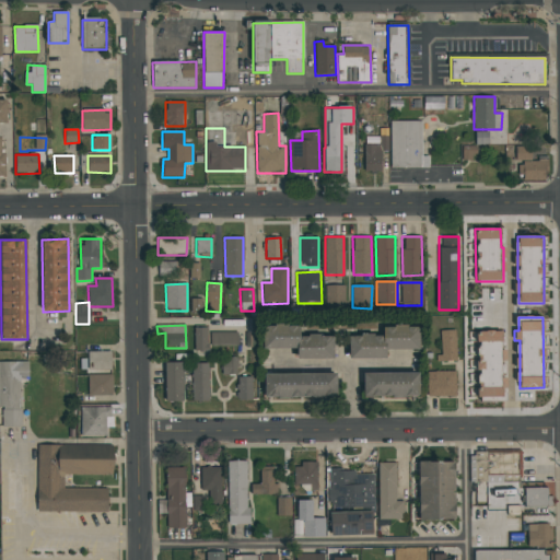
[(263,349),(296,349),(296,360),(334,359),(333,335),(299,336),(299,325),(263,325),(263,349)]
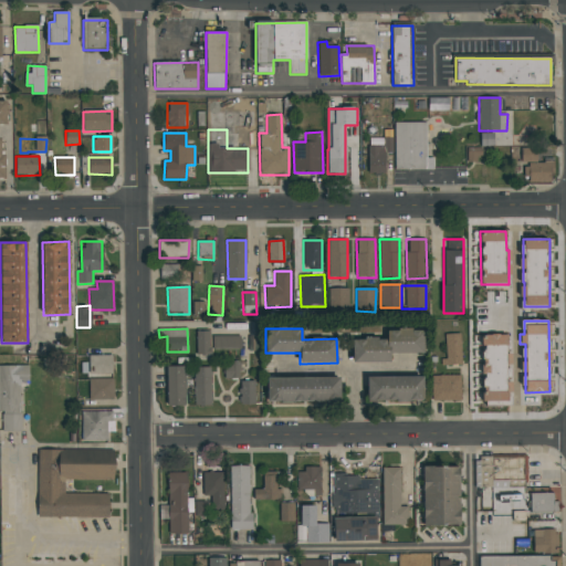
[(423,354),(423,329),(387,329),(387,338),(352,338),(352,363),(389,363),(389,354),(423,354)]
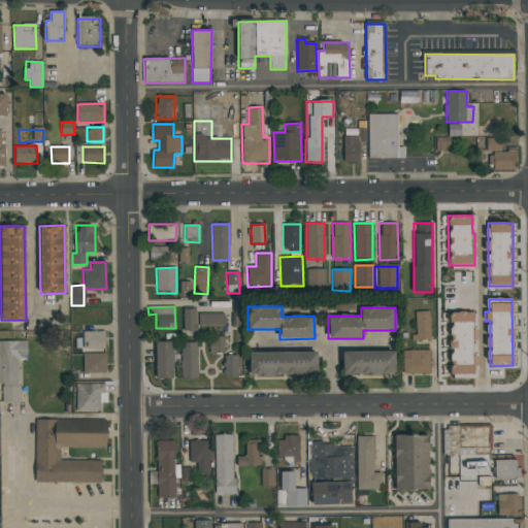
[(195,331),(195,309),(183,309),(184,331),(195,331)]
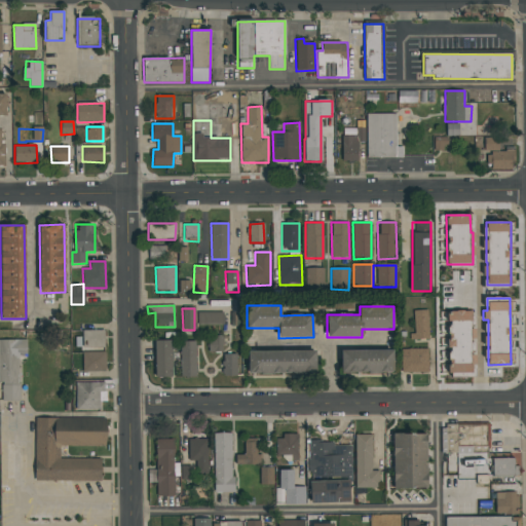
[(413,340),(428,339),(427,310),(412,310),(413,340)]
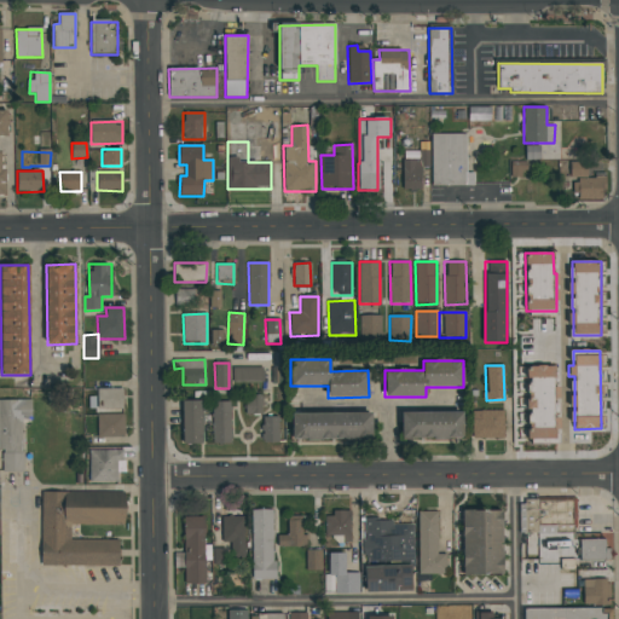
[(554,366),(527,366),(527,408),(528,408),(528,439),(557,439),(557,418),(554,418),(554,366)]
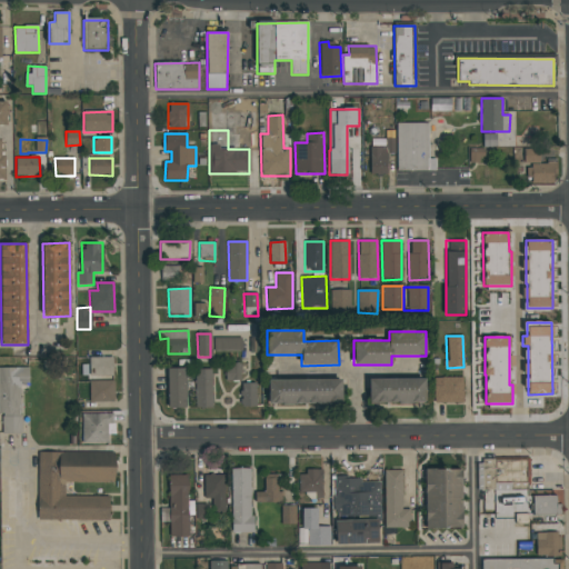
[(241,338),(213,338),(213,351),(241,352),(241,338)]
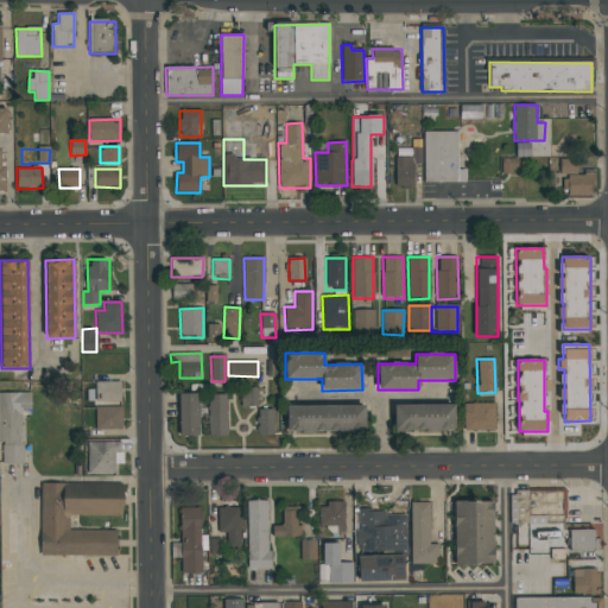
[(121,382),(95,381),(95,401),(121,403),(121,382)]
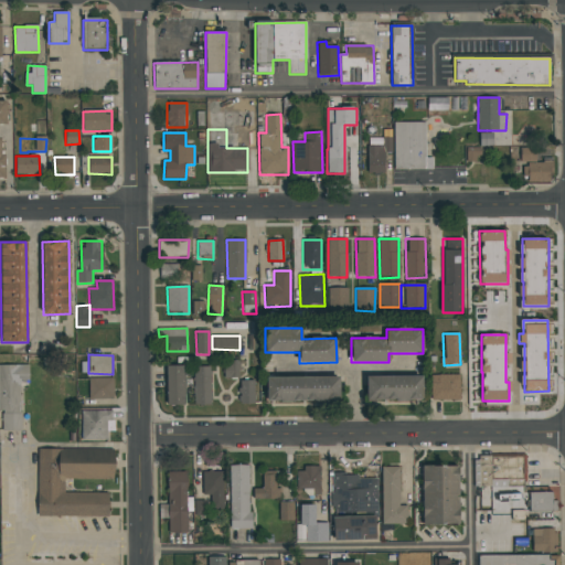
[(224,379),(240,377),(240,361),(224,361),(224,379)]
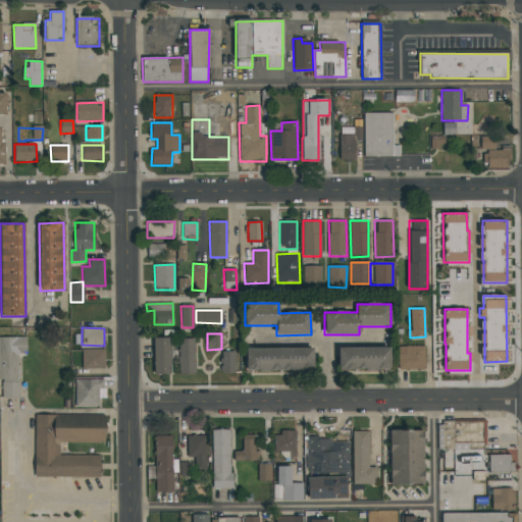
[(0,398),(19,398),(19,355),(27,355),(27,337),(0,336),(0,398)]
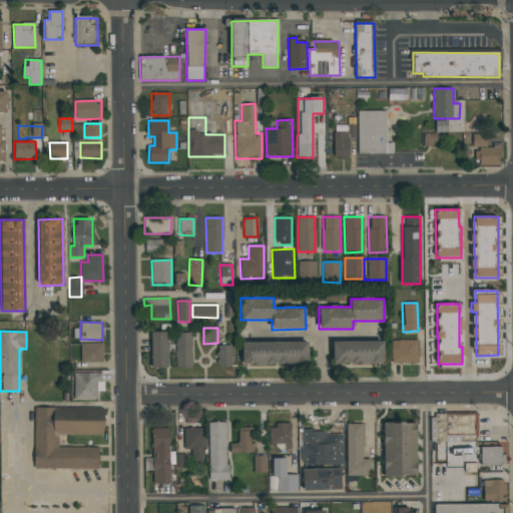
[(167,332),(150,333),(151,369),(168,368),(167,332)]
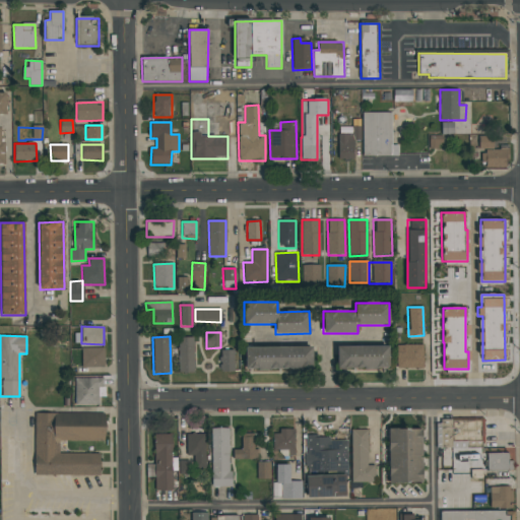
[(194,337),(179,337),(178,372),(194,373),(194,337)]
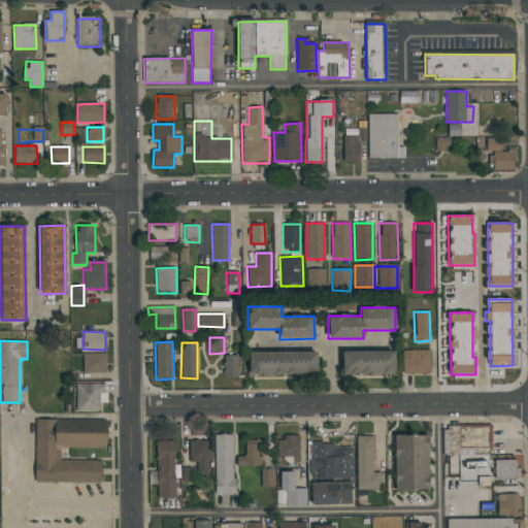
[(395,352),(342,351),(342,374),(394,375),(395,352)]
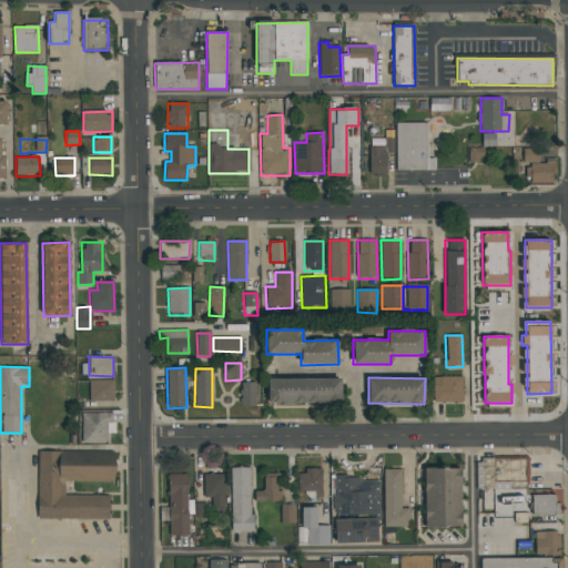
[(463,402),(463,377),(434,377),(434,403),(463,402)]
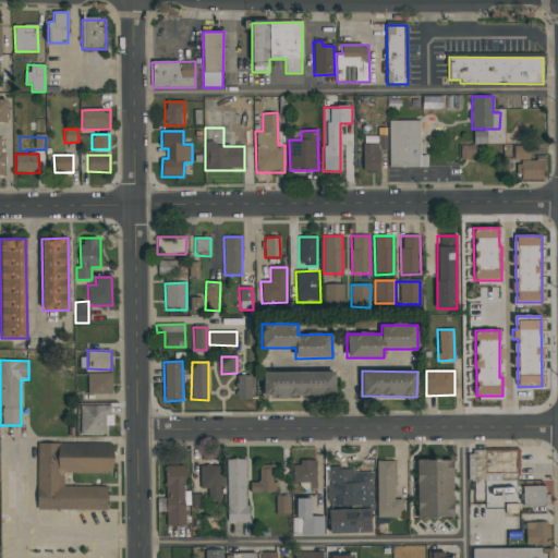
[(335,397),(336,373),(263,372),(263,396),(335,397)]
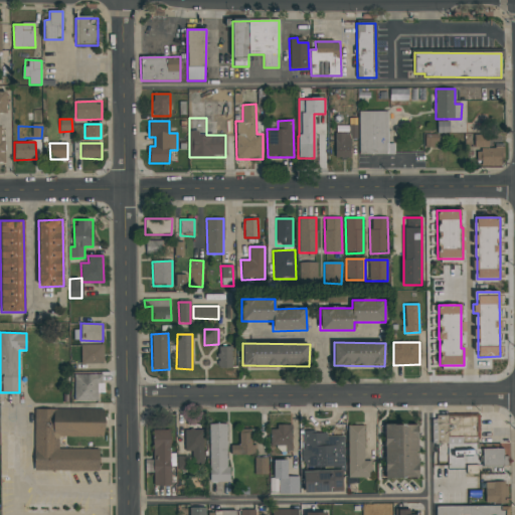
[(104,363),(104,344),(81,345),(81,364),(104,363)]
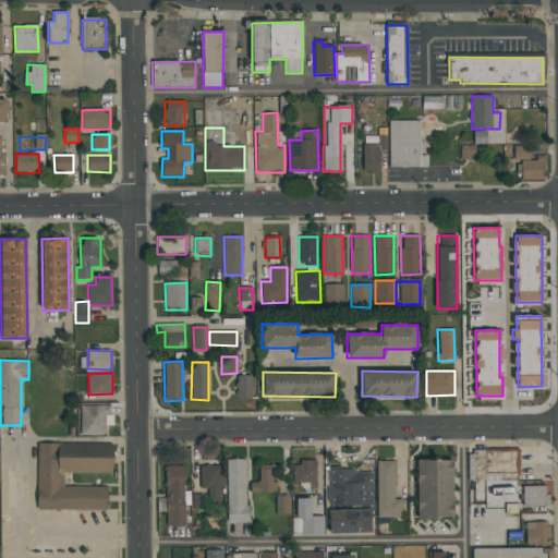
[(252,399),(251,376),(237,376),(237,399),(252,399)]
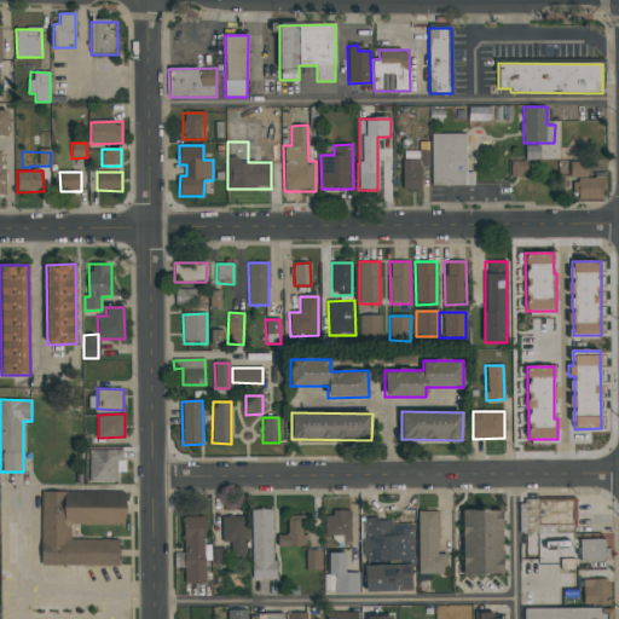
[(117,482),(117,473),(125,473),(125,450),(90,450),(90,482),(117,482)]
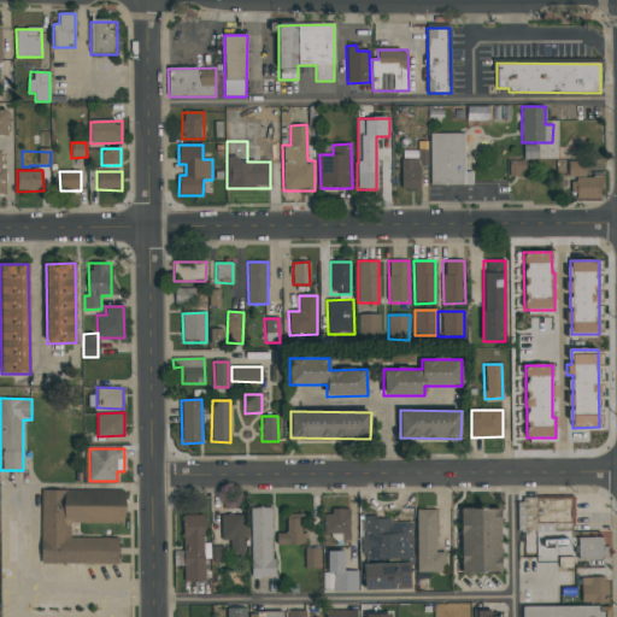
[(118,564),(119,538),(70,538),(70,523),(124,523),(124,492),(41,491),(41,564),(118,564)]
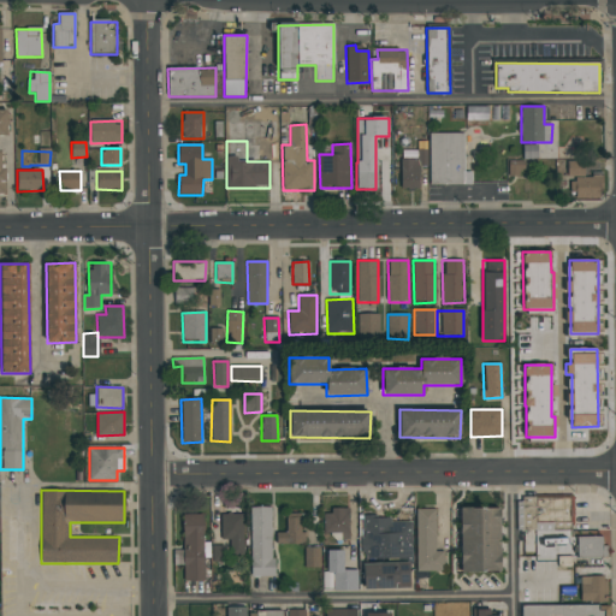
[(522,531),(572,532),(573,498),(522,498),(522,531)]
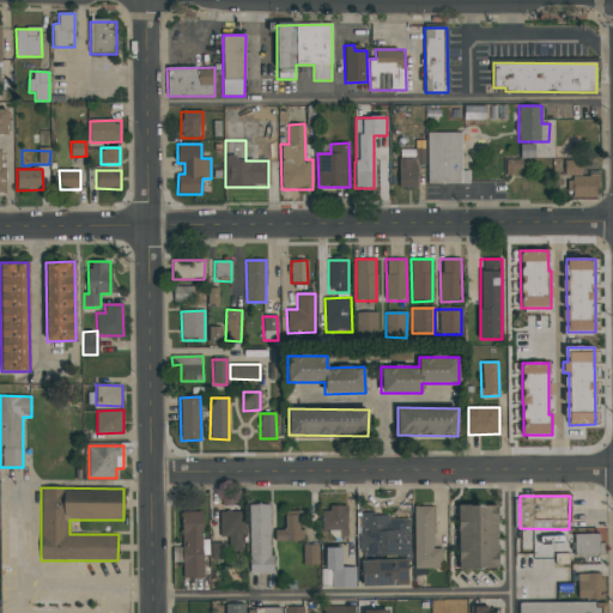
[(250,574),(272,574),(271,504),(249,505),(250,574)]
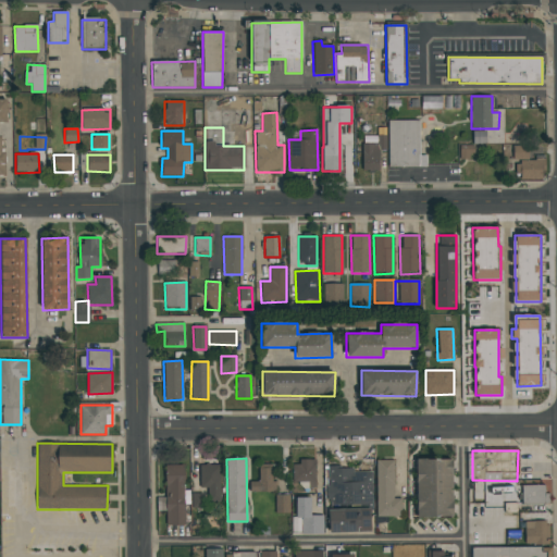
[(452,459),(416,459),(417,517),(453,517),(452,459)]
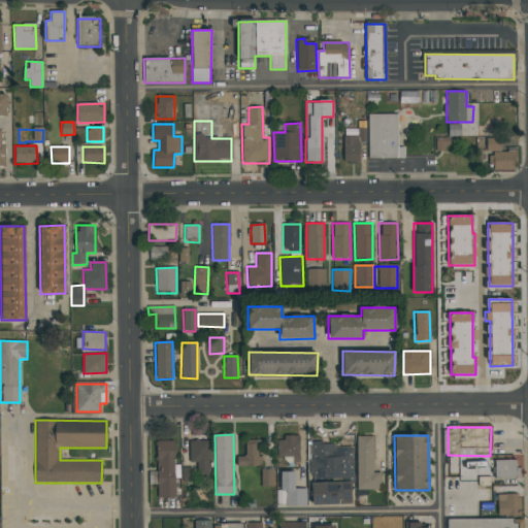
[(357,490),(381,490),(381,472),(374,472),(374,436),(357,436),(357,490)]
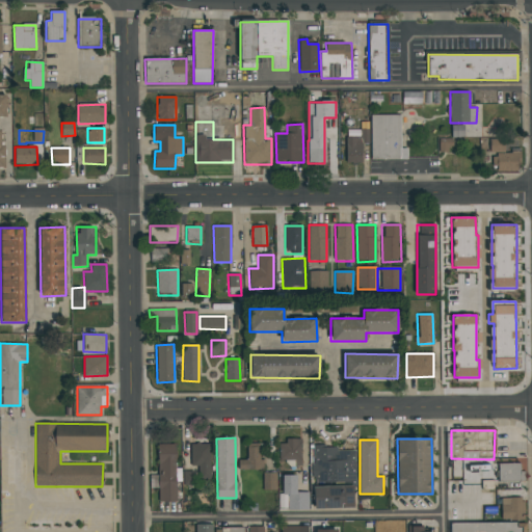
[(301,441),(278,441),(278,460),(294,460),(294,466),(301,466),(301,441)]
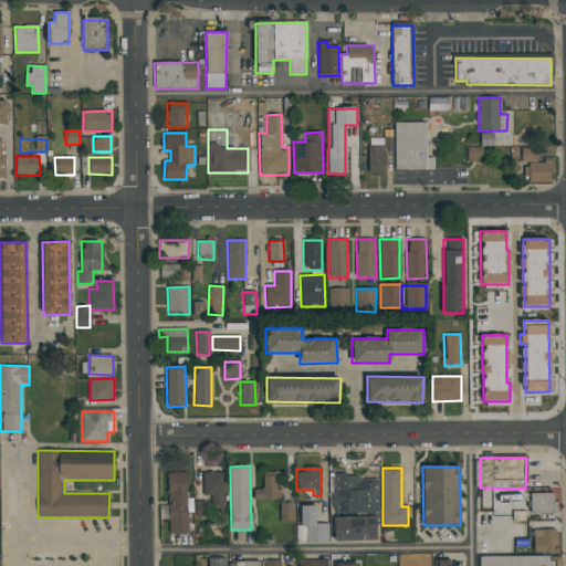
[(187,499),(187,472),(167,472),(169,534),(188,534),(188,513),(192,513),(192,499),(187,499)]
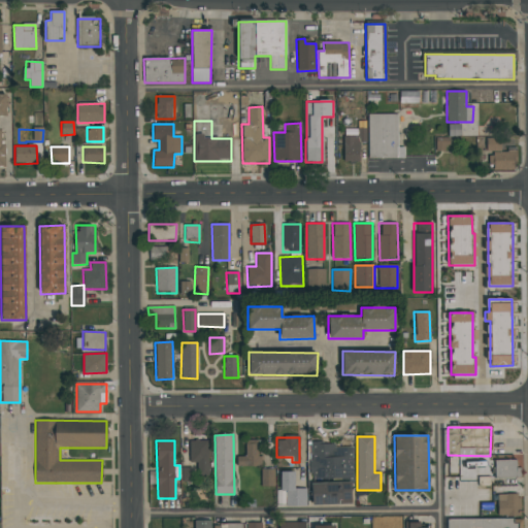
[(189,440),(190,463),(197,463),(197,475),(209,474),(208,440),(189,440)]
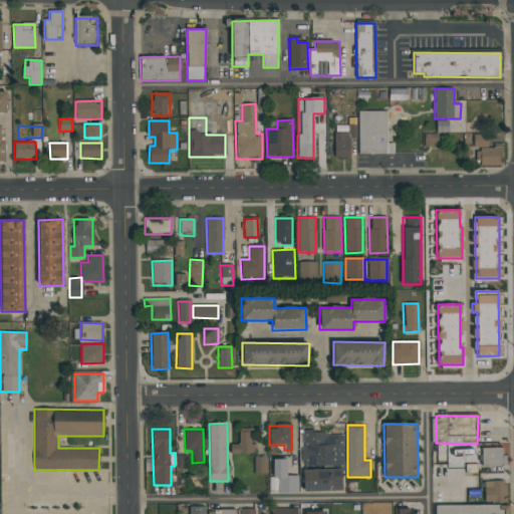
[(251,429),(238,429),(239,444),(231,444),(231,454),(254,454),(254,445),(251,445),(251,429)]
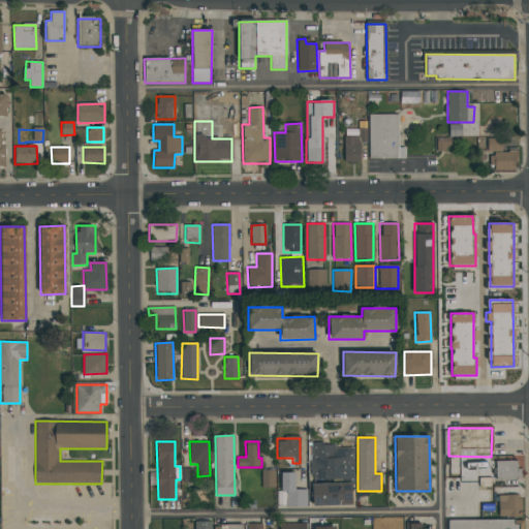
[(312,506),(353,505),(352,445),(311,446),(311,481),(312,481),(312,506)]
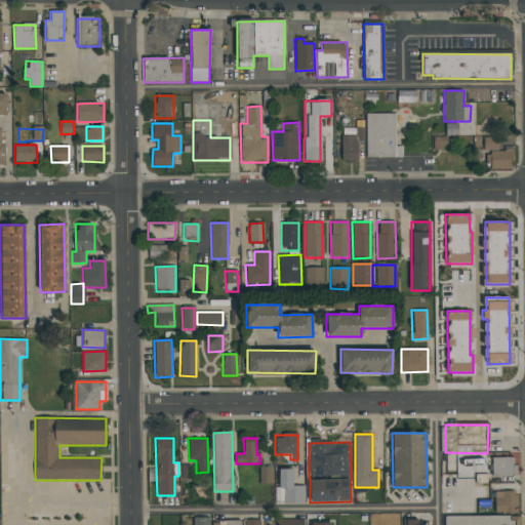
[(491,476),(516,475),(516,457),(491,457),(491,476)]
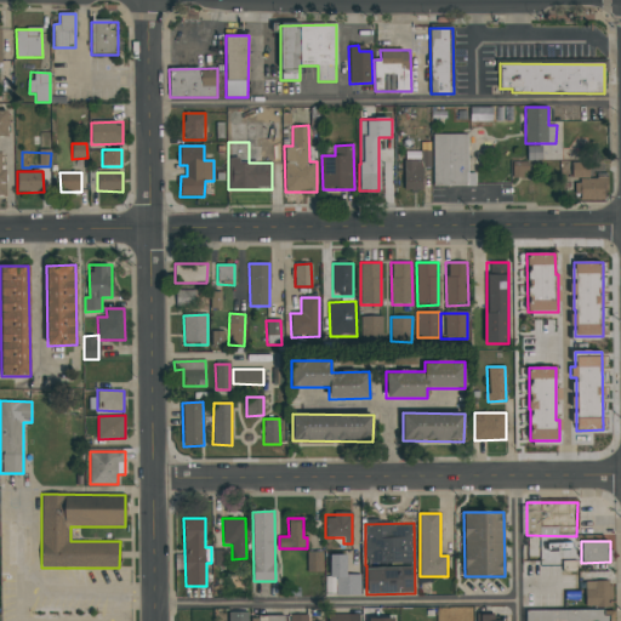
[(324,571),(324,552),(308,552),(308,573),(324,571)]
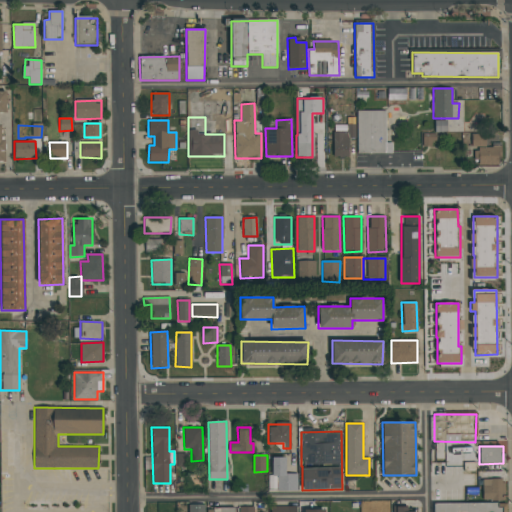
[(297,490),(297,474),(285,474),(285,457),(271,457),(271,490),(297,490)]
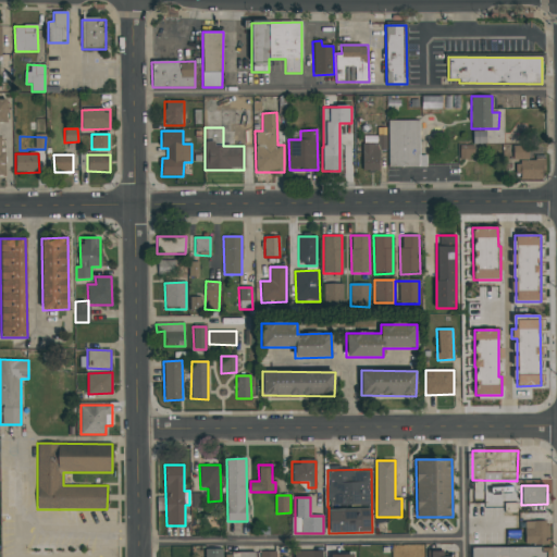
[(524,544),(548,544),(548,521),(524,521),(524,544)]
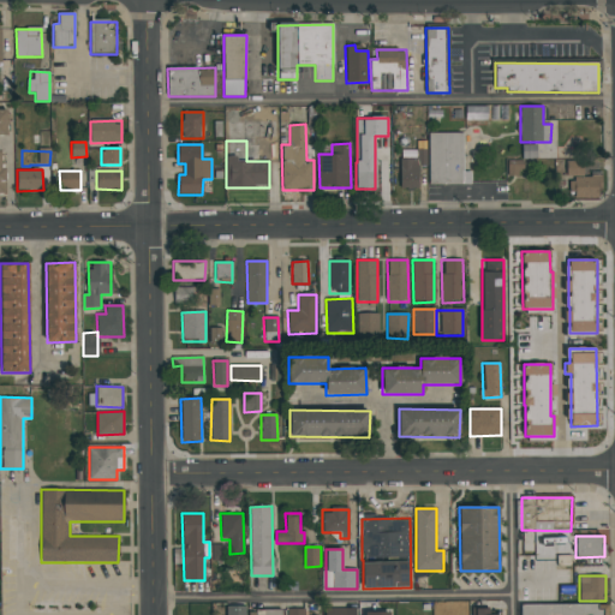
[(520,604),(519,614),(602,614),(602,604),(520,604)]
